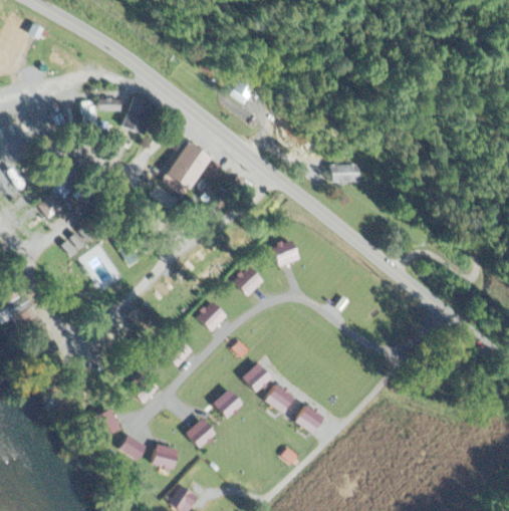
[(30,34),(41,39),(47,27),(36,22),(30,34)]
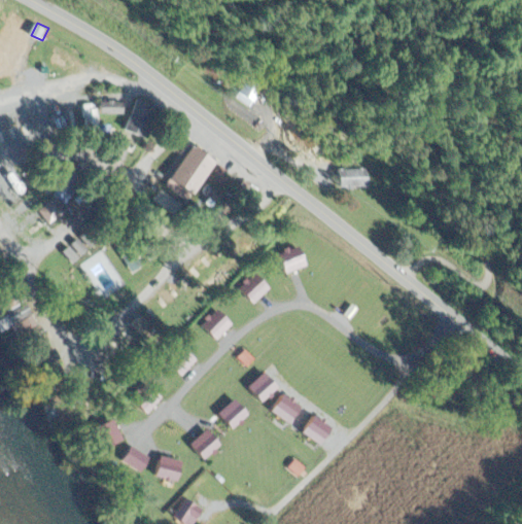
[(128,127),(116,124),(101,124),(100,103),(88,104),(91,132),(96,132),(117,139),(126,139),(125,142),(141,147),(157,104),(138,98),(128,127)]
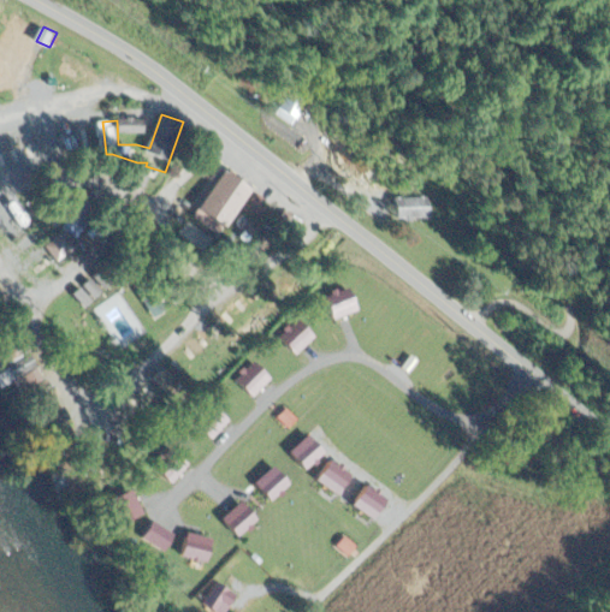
[(146,132),(146,118),(118,118),(118,132),(146,132)]
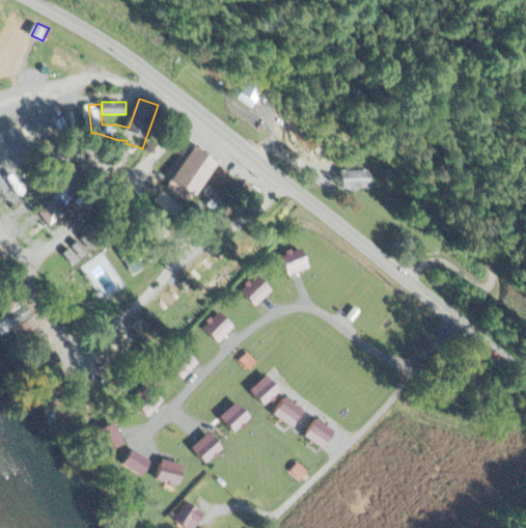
[(169,185),(194,201),(219,162),(195,146),(169,185)]
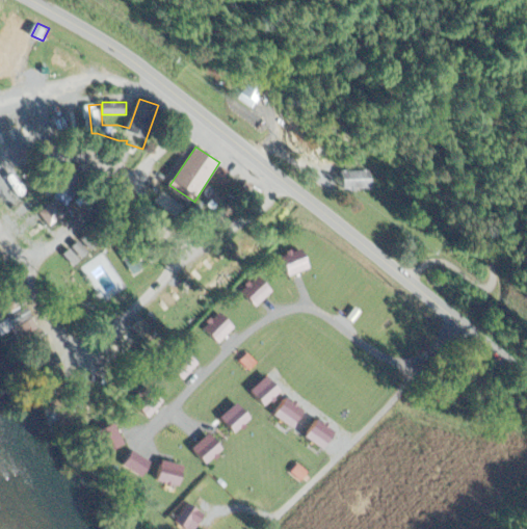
[(383,169),(346,170),(347,189),(383,188),(383,169)]
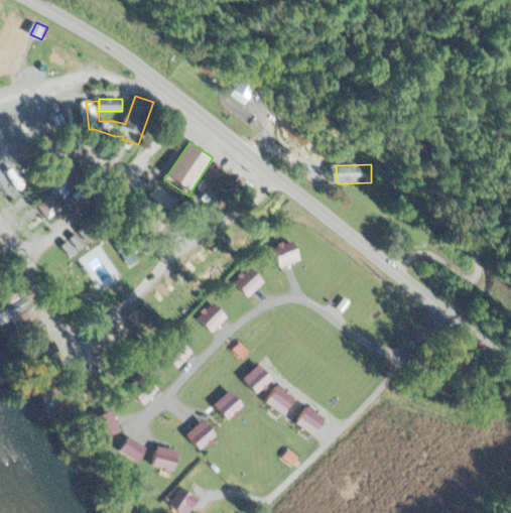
[(214,200),(221,187),(206,179),(199,191),(214,200)]
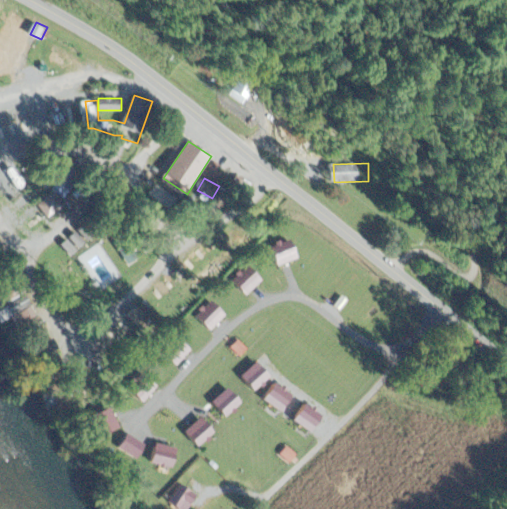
[(68,205),(57,190),(40,204),(50,218),(68,205)]
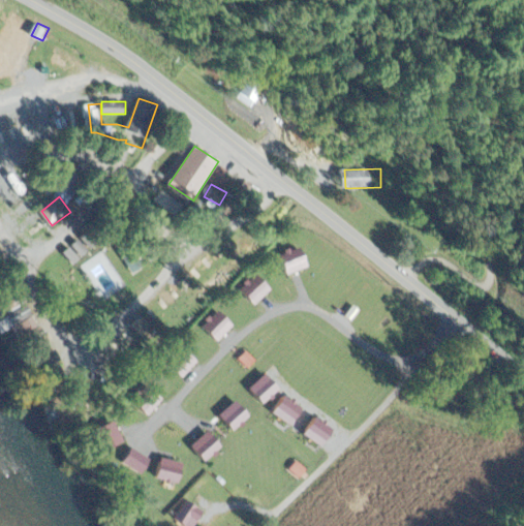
[(64,252),(75,264),(90,250),(79,239),(64,252)]
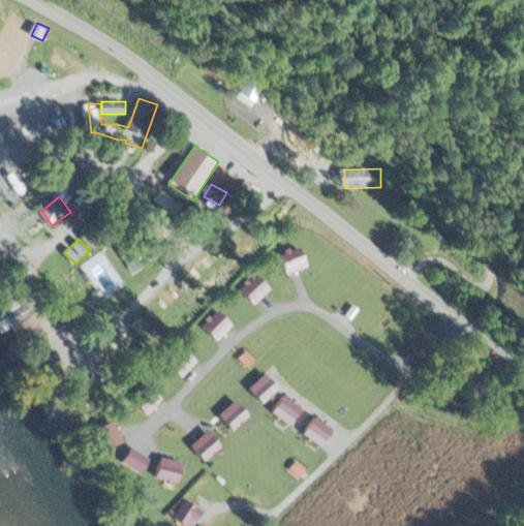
[(288,275),(309,267),(301,245),(279,254),(288,275)]
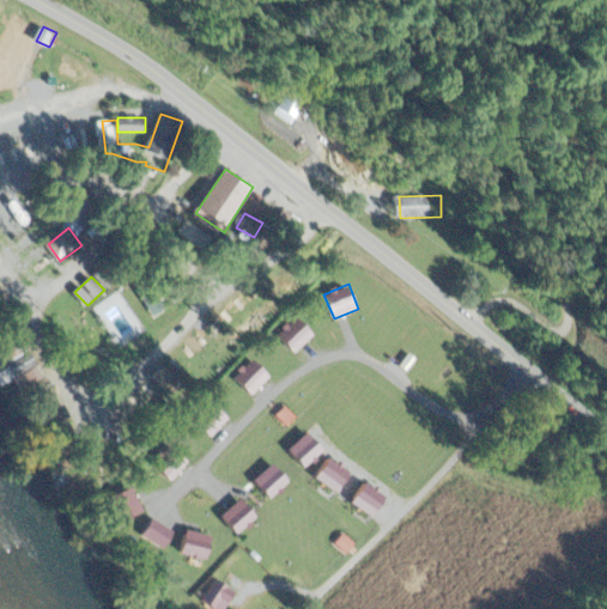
[(0,348),(25,335),(10,308),(0,312),(0,321),(5,330),(0,333),(0,376),(6,373),(0,363),(0,348)]
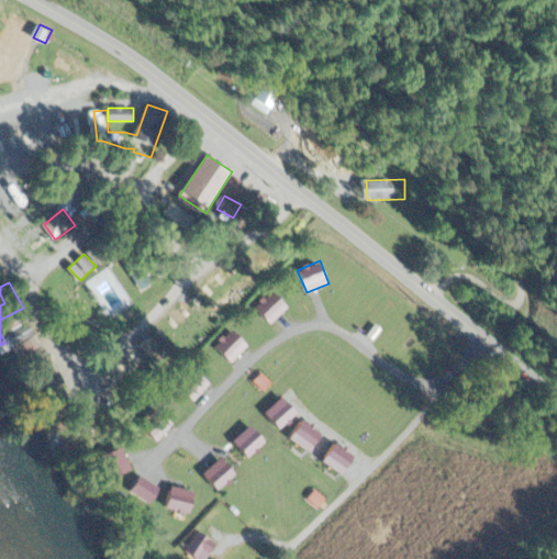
[(289,305),(271,290),(255,310),(274,325),(289,305)]
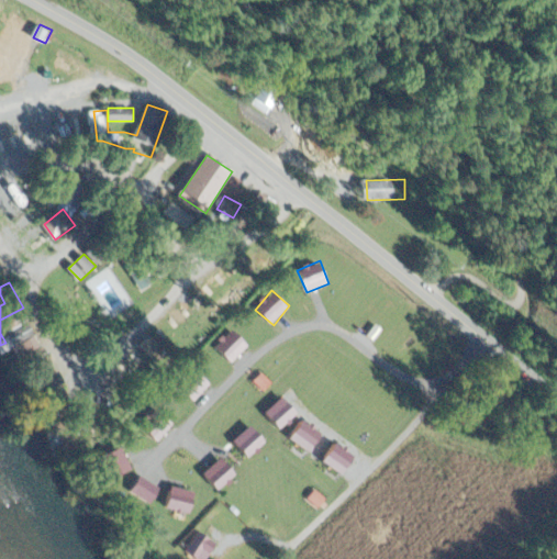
[(216,347),(232,364),(249,345),(233,330),(216,347)]
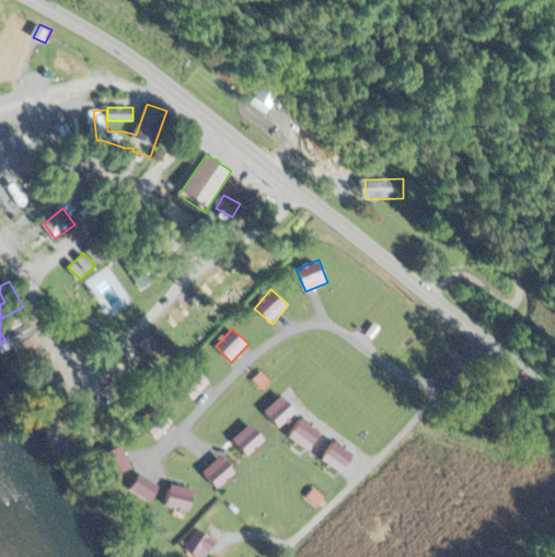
[(177,384),(195,401),(211,383),(194,367),(177,384)]
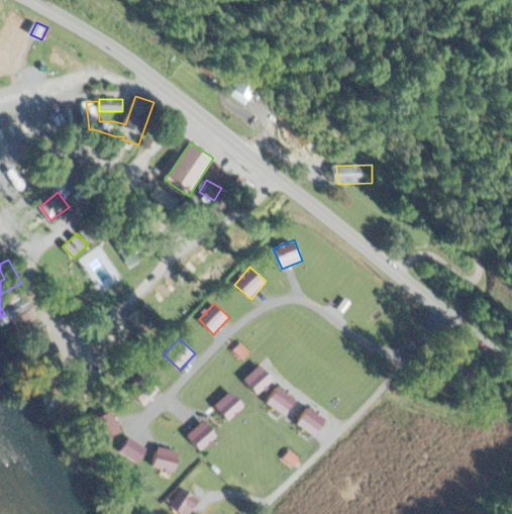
[(243,378),(257,395),(274,381),(261,365),(243,378)]
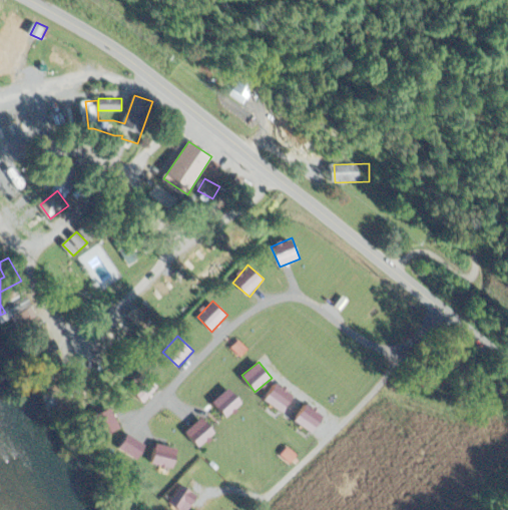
[(265,401),(284,411),(294,392),(274,382),(265,401)]
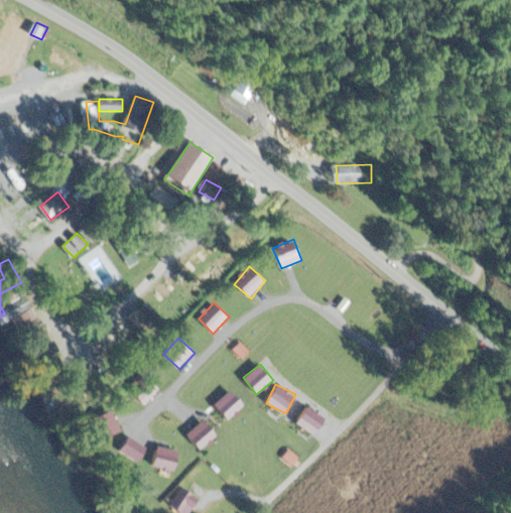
[(244,405),(230,390),(214,405),(228,420),(244,405)]
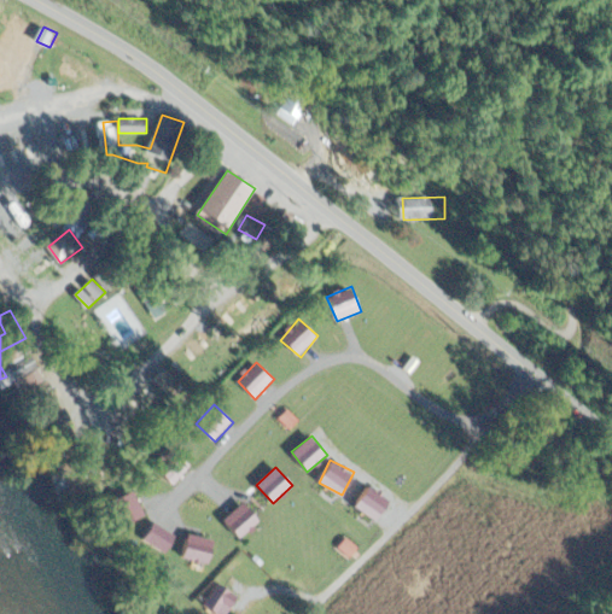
[(355,507),(378,520),(390,498),(367,485),(355,507)]
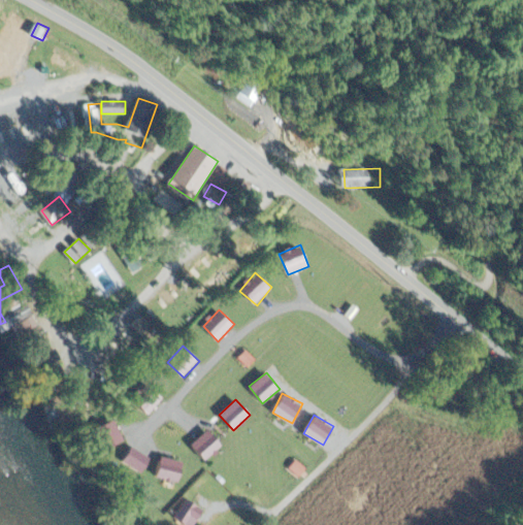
[(106,448),(124,440),(115,419),(96,427),(106,448)]
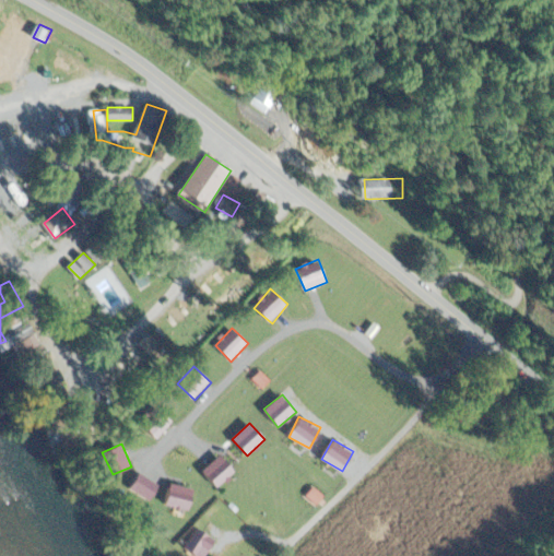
[(236,474),(222,454),(202,469),(215,488),(236,474)]
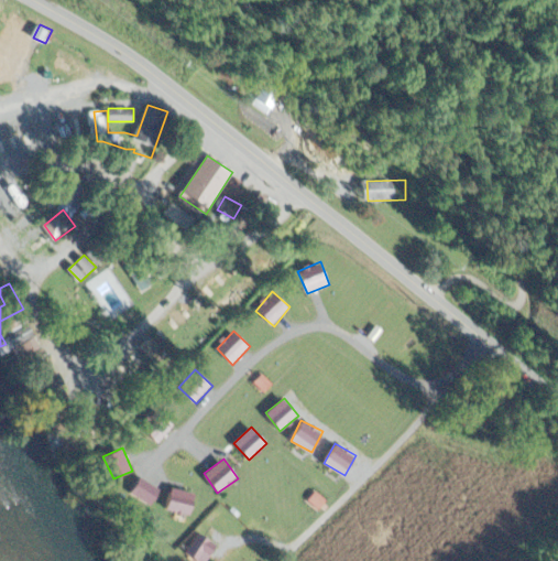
[(154,504),(161,486),(139,477),(131,495),(154,504)]
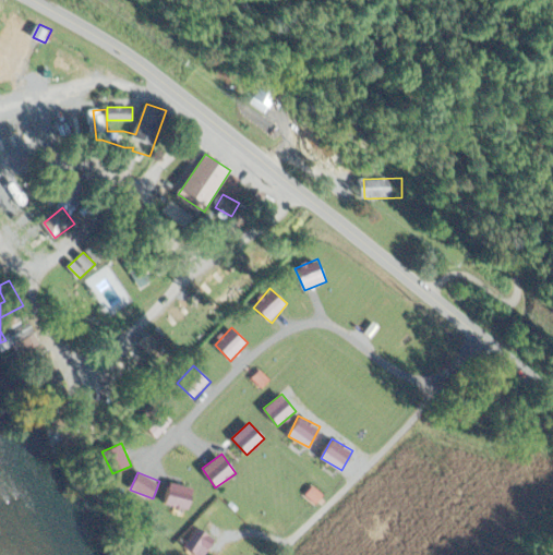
[(193,487),(170,482),(165,504),(189,509),(193,487)]
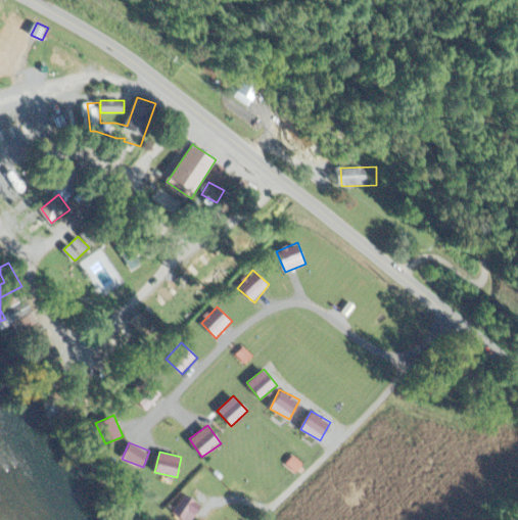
[(192,519),(202,505),(185,494),(173,514),(183,519),(192,519)]
